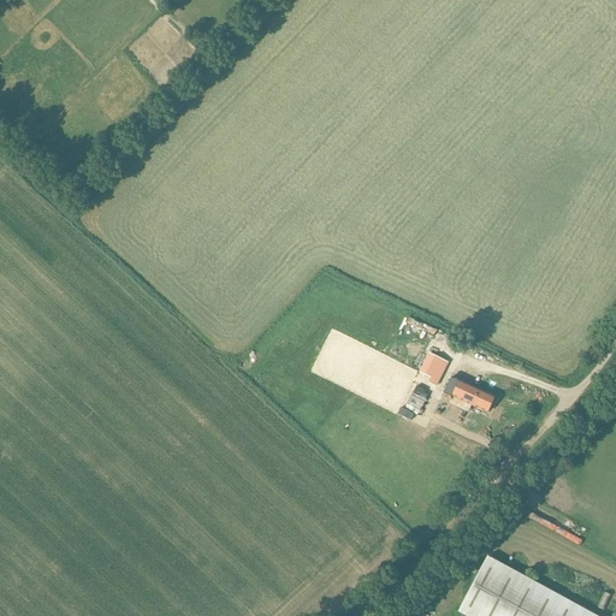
[(430,354),(420,373),(431,379),(428,384),(437,388),(448,362),(430,354)]
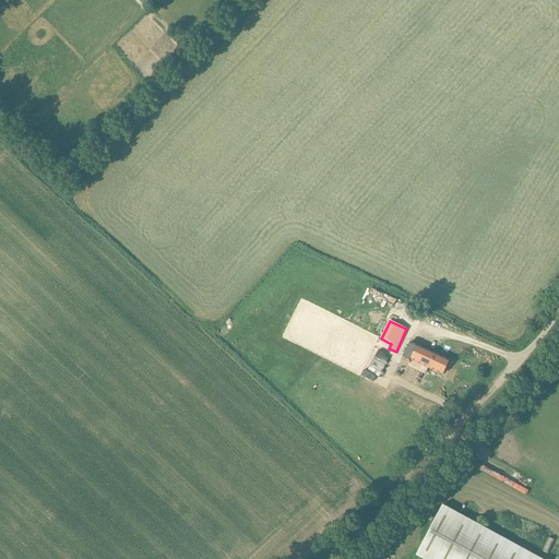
[(404,348),(397,364),(408,369),(408,368),(423,375),(426,367),(443,375),(449,361),(435,355),(426,351),(423,358),(404,348)]
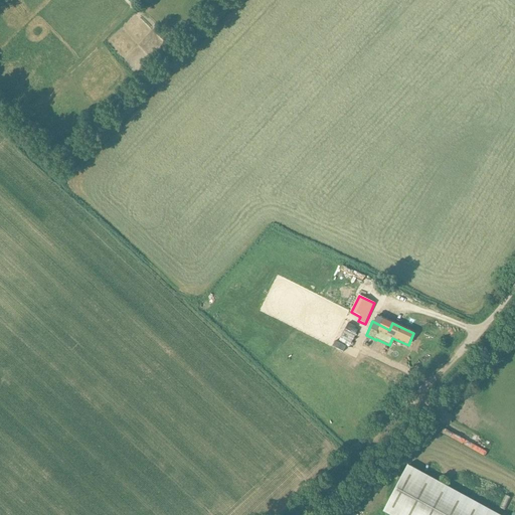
[(344,331),(338,342),(350,348),(358,330),(355,329),(356,327),(348,323),(344,331)]
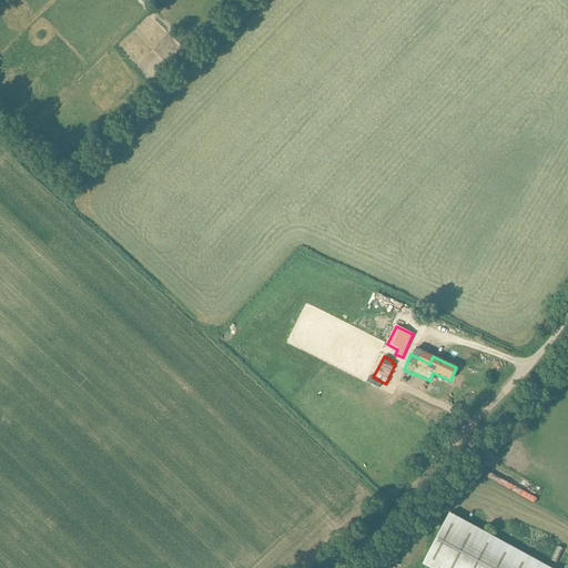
[(422,382),(418,388),(430,394),(434,387),(422,382)]
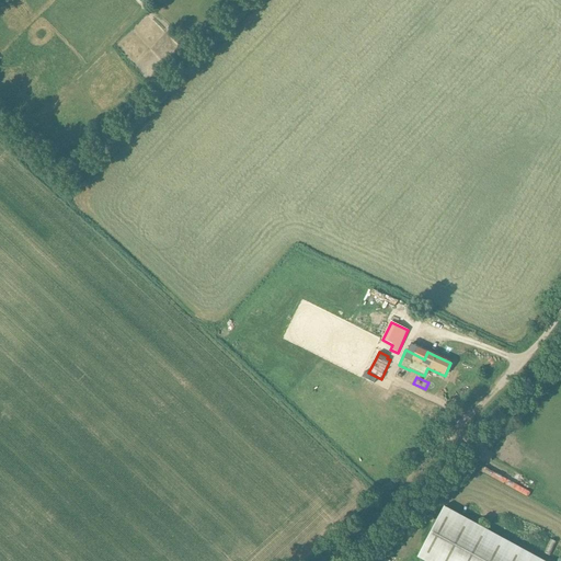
[(418,559),(422,560),(545,560),(445,507),(418,559)]
